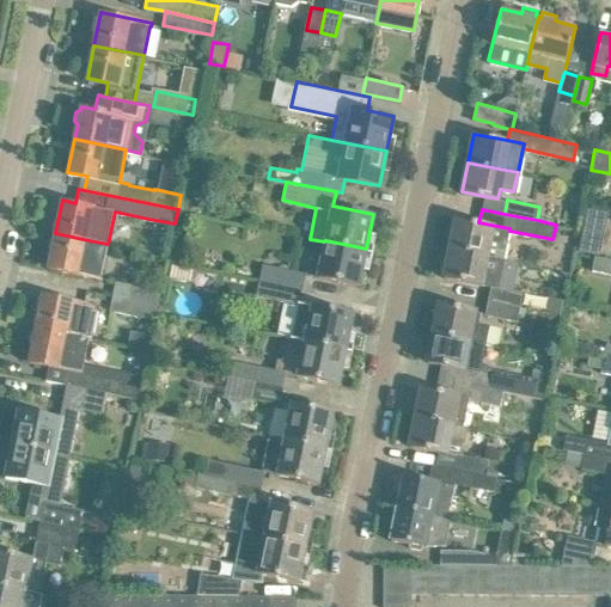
[(503,257),(509,231),(509,228),(478,222),(456,218),(450,246),(503,257)]
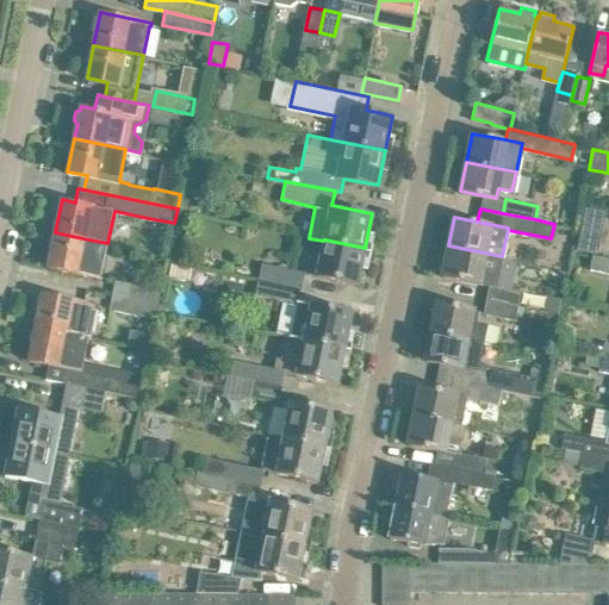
[(100,276),(107,243),(88,239),(55,232),(48,266),(100,276)]
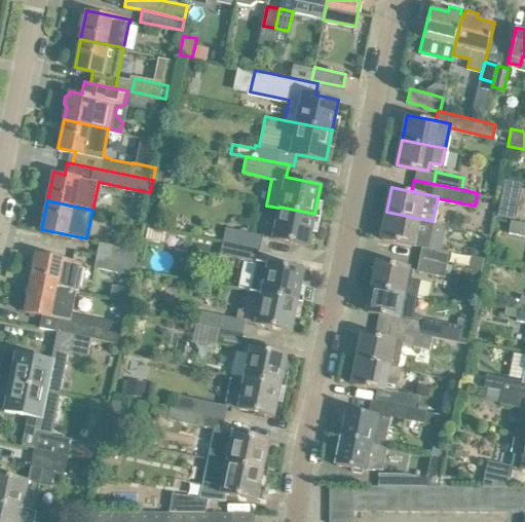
[(308,245),(314,214),(279,207),(278,208),(273,237),(308,245)]
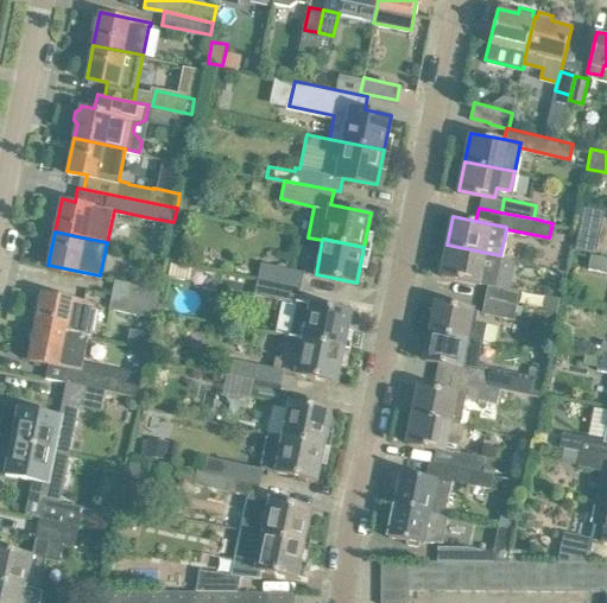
[(495,283),(500,255),(447,245),(441,274),(486,283),(494,285),(495,283)]
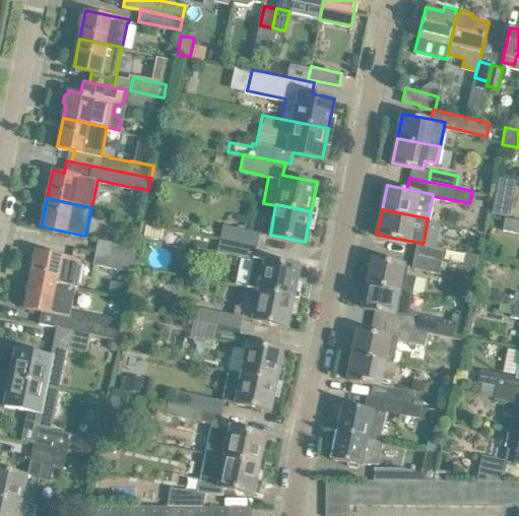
[(518,218),(505,216),(503,228),(518,231),(518,218)]
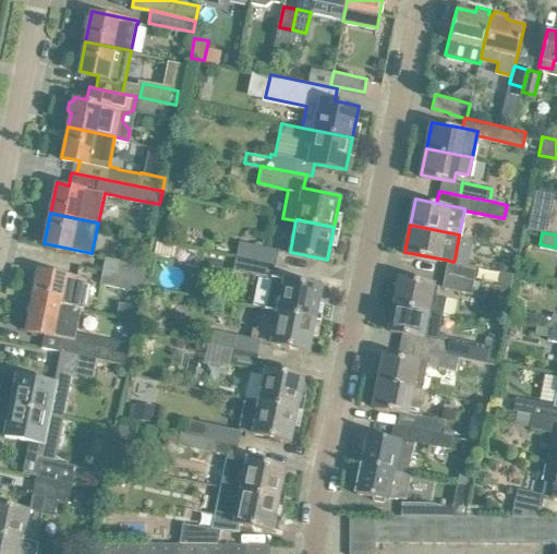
[(278,249),(239,240),(237,254),(275,263),(278,249)]
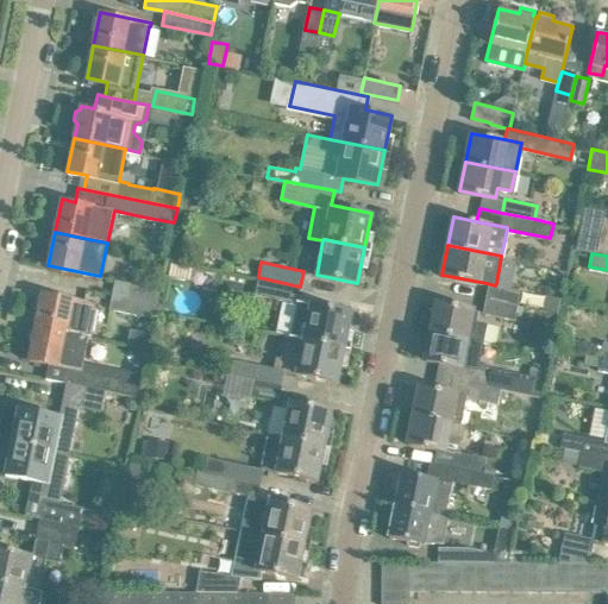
[(298,300),(300,287),(258,277),(255,293),(283,299),(295,301),(295,300),(298,300)]
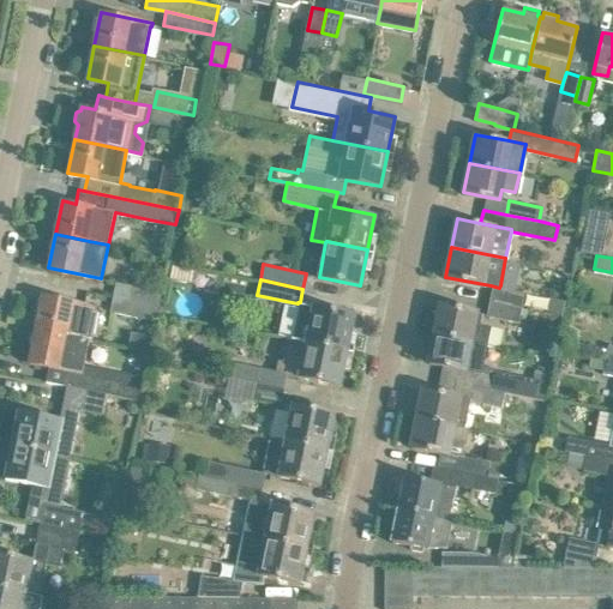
[(116,281),(114,295),(158,303),(162,290),(116,281)]
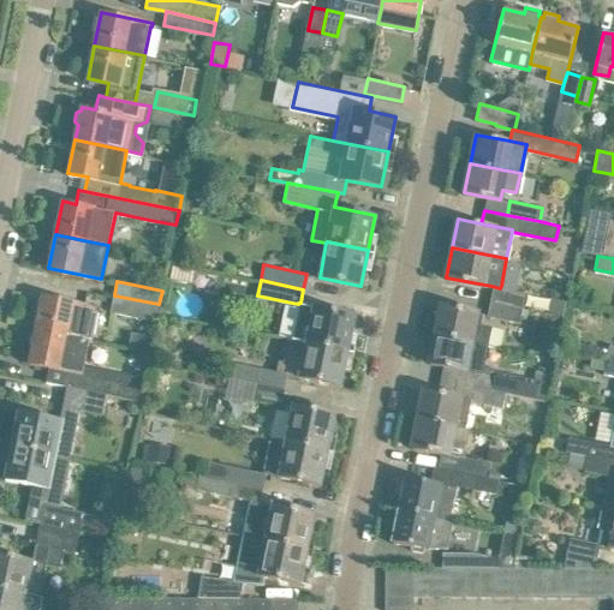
[(525,291),(501,286),(500,288),(492,286),(489,300),(523,306),(525,291)]
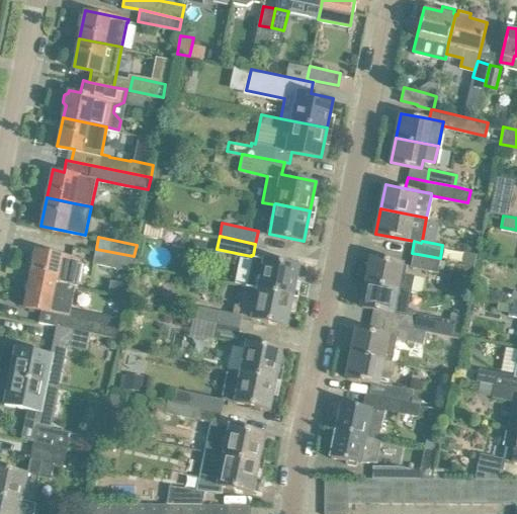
[(75,286),(81,258),(35,249),(30,277),(75,286)]
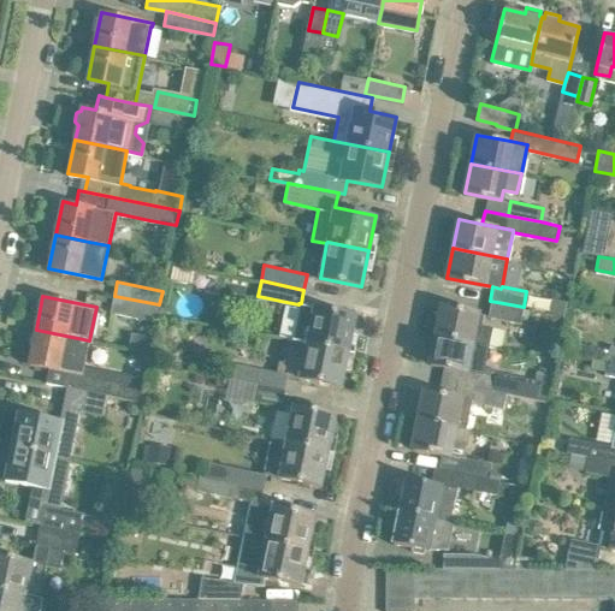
[(157,319),(159,304),(114,296),(111,309),(157,319)]
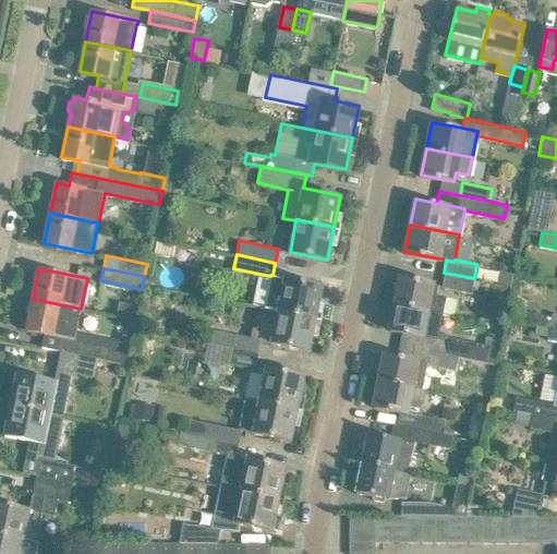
[(471,290),(474,278),(444,273),(442,284),(471,290)]
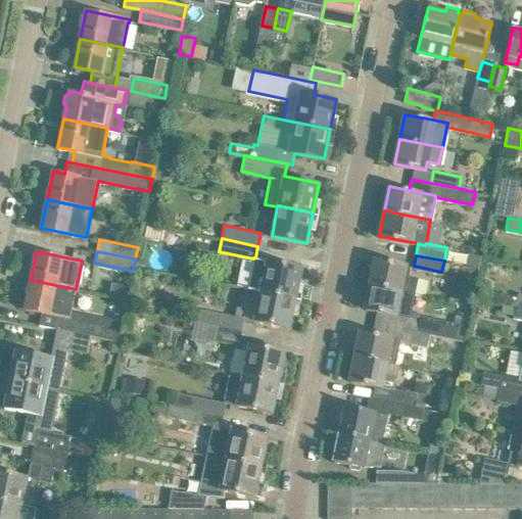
[(296,297),(302,267),(255,257),(253,257),(253,258),(247,287),(296,297)]
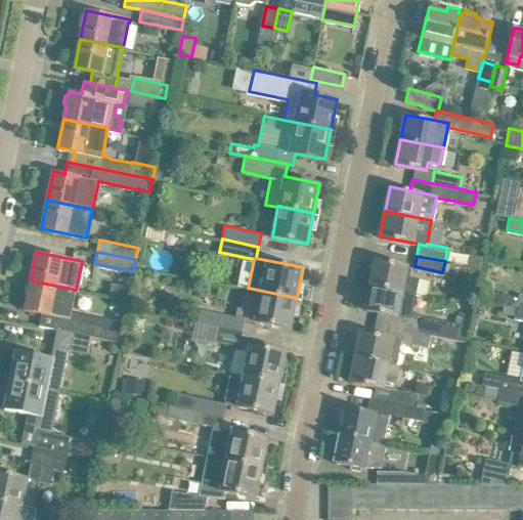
[(407,265),(395,262),(376,258),(371,284),(417,293),(420,276),(410,274),(411,266),(407,266),(407,265)]
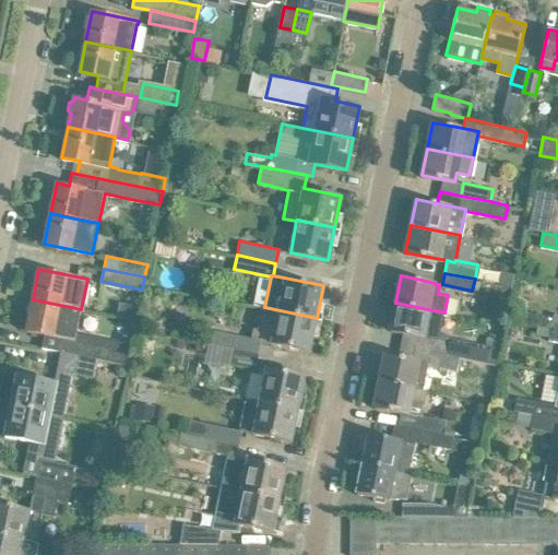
[(131,318),(135,296),(116,292),(111,314),(131,318)]
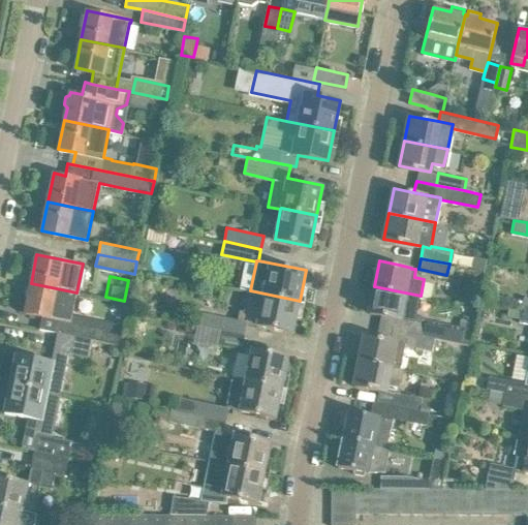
[(71,315),(76,292),(31,283),(25,311),(41,315),(39,328),(58,331),(92,338),(120,343),(124,326),(71,315)]
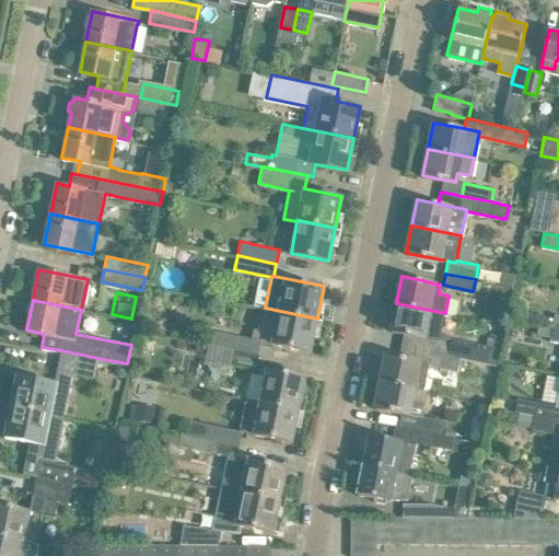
[(456,315),(445,313),(396,303),(391,329),(427,337),(424,349),(461,357),(498,365),(501,347),(452,337),(456,315)]
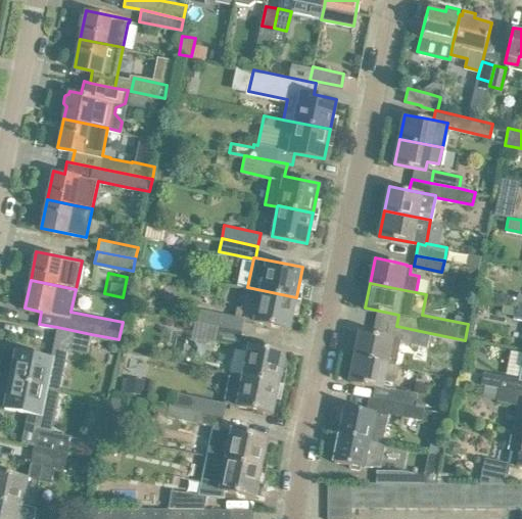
[(290,327),(296,297),(248,287),(247,287),(244,286),(240,305),(237,304),(235,314),(199,307),(197,319),(217,323),(216,325),(240,330),(243,318),(290,327)]
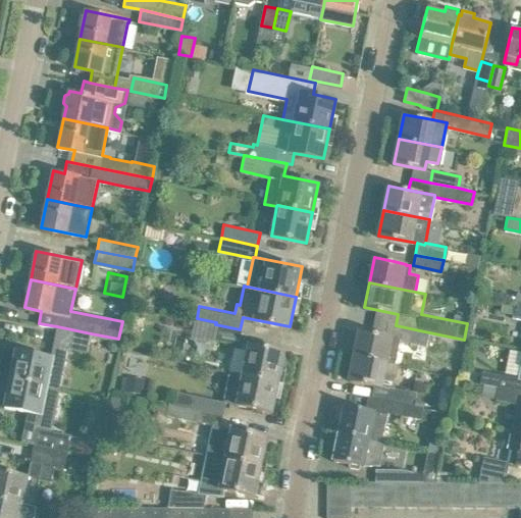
[(503,301),(501,310),(513,312),(515,304),(503,301)]
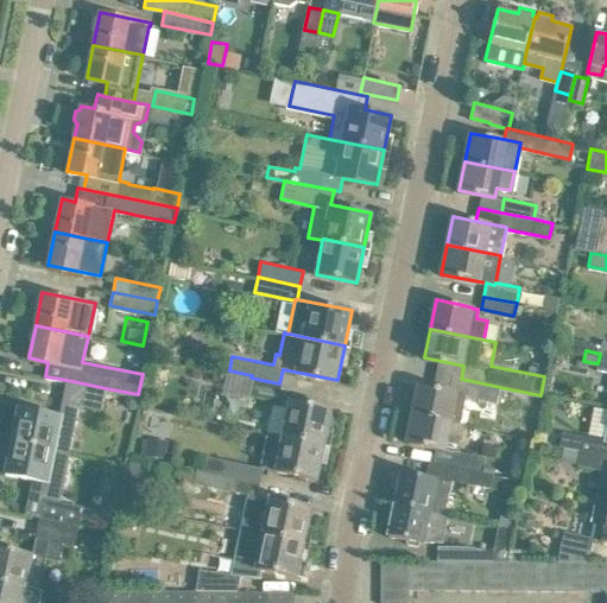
[(277,398),(279,383),(251,378),(248,392),(277,398)]
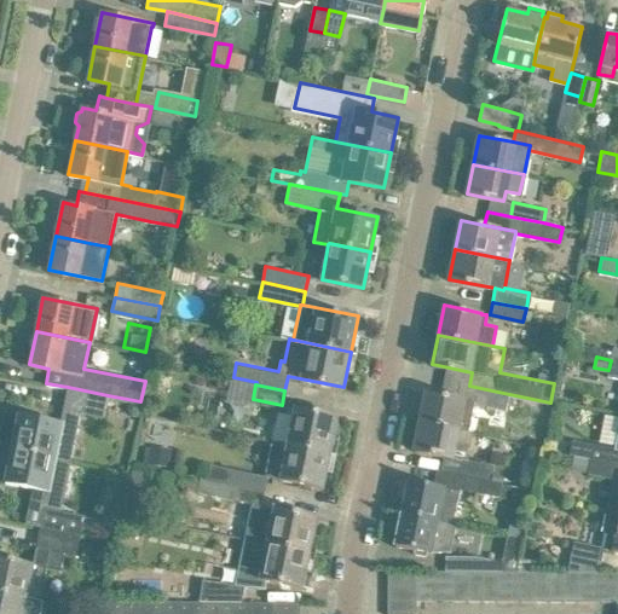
[(506,409),(509,394),(469,386),(467,399),(474,400),(474,403),(506,409)]
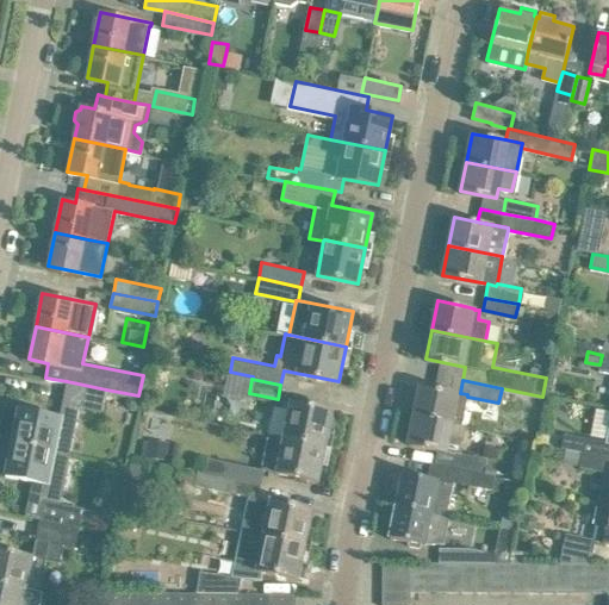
[(103,410),(106,390),(67,381),(60,417),(19,409),(12,440),(68,451),(78,405),(103,410)]
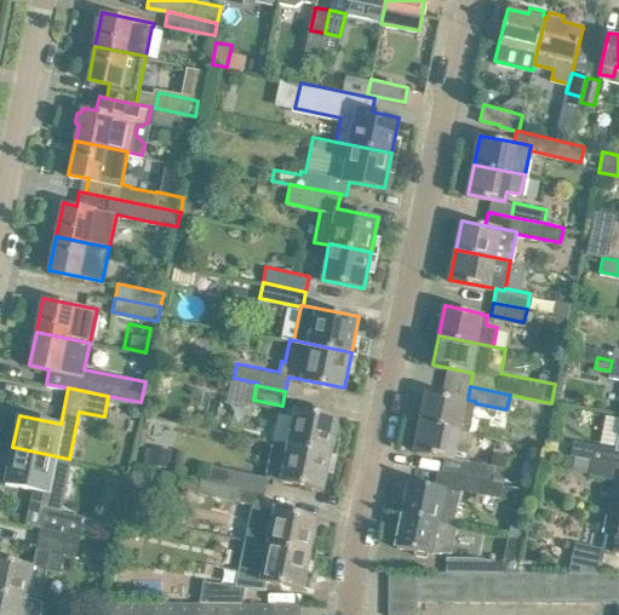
[(475,401),(468,400),(427,391),(420,420),(469,430),(475,403),(475,401)]
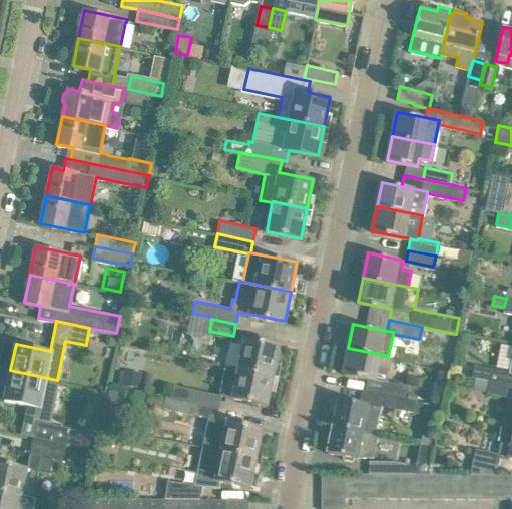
[(280,345),(260,341),(244,338),(238,367),(274,374),(280,345)]
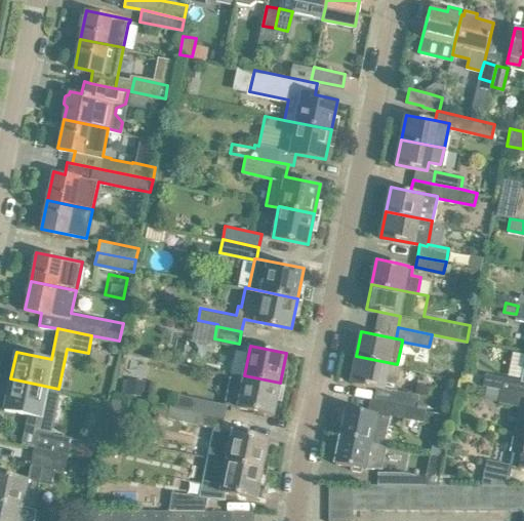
[(401,365),(397,364),(356,356),(351,382),(384,388),(380,399),(389,400),(415,407),(418,394),(396,390),(401,365)]
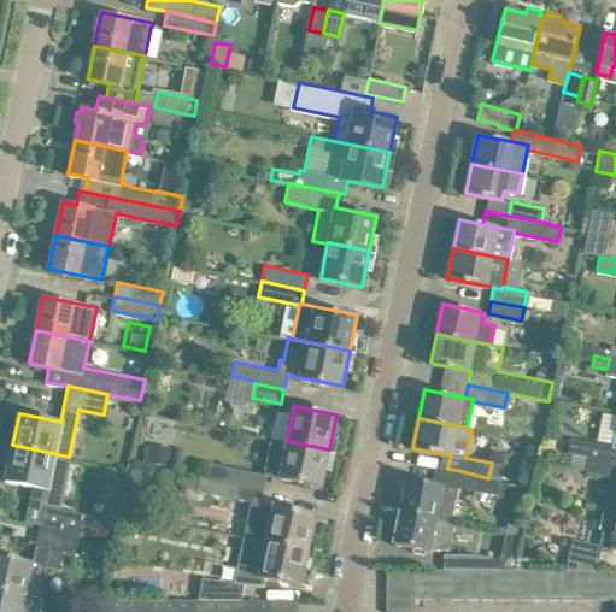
[(615,427),(612,446),(570,439),(568,452),(572,452),(588,455),(615,460),(615,427)]
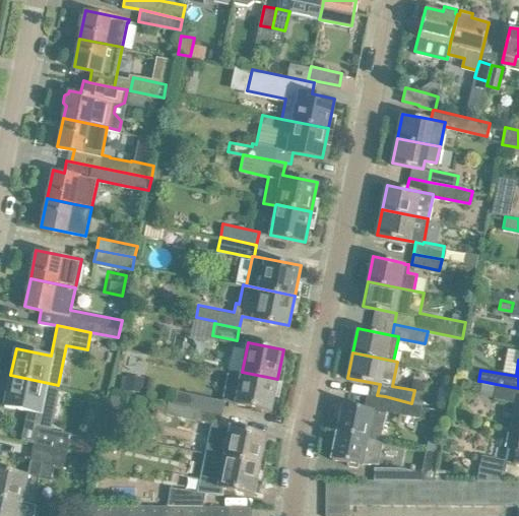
[(271,409),(277,379),(242,372),(229,369),(222,398),(177,388),(174,400),(182,402),(221,410),(224,400),(271,409)]
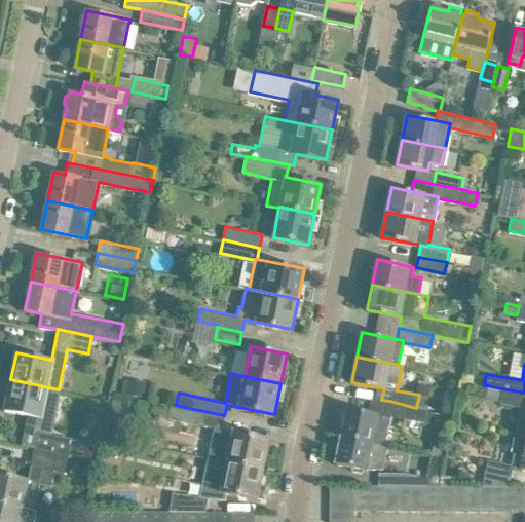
[(59,392),(59,389),(10,379),(5,408),(28,413),(24,429),(37,431),(33,447),(68,454),(72,437),(57,435),(51,434),(60,392),(59,392)]
